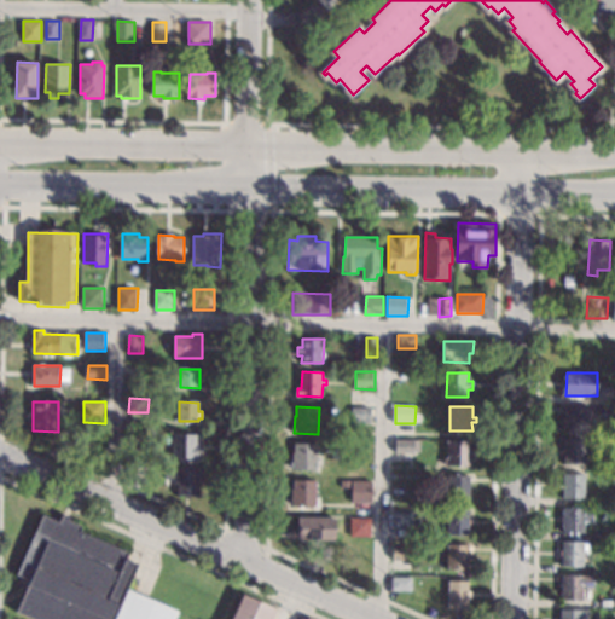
[(592,418),(587,417),(587,431),(566,431),(566,406),(592,406),(592,418)]
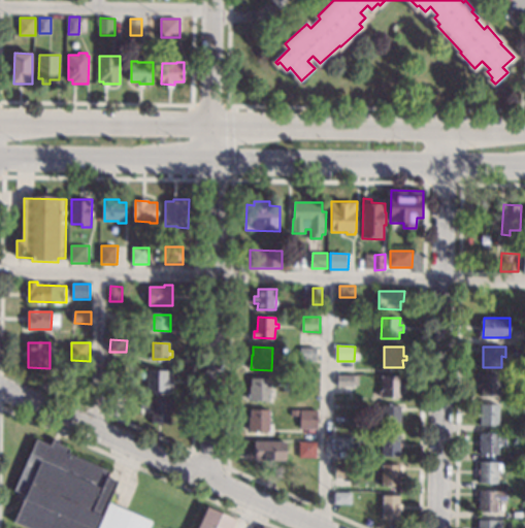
[(318,360),(301,360),(301,348),(318,348),(318,360)]
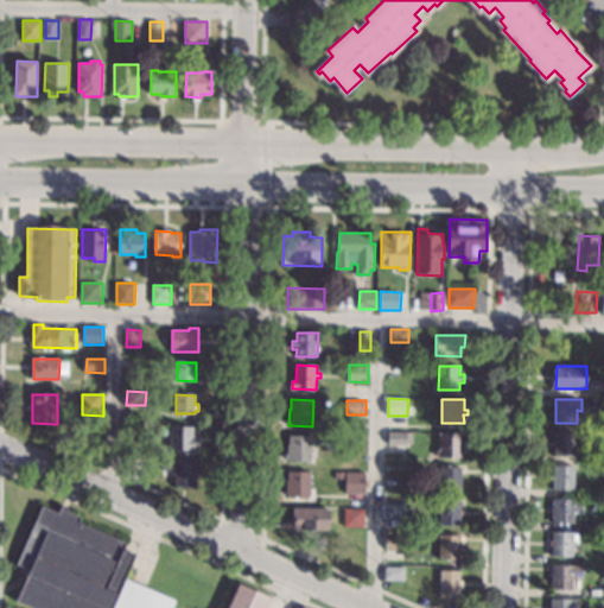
[(195,426),(195,437),(196,437),(196,450),(171,450),(172,426),(195,426)]
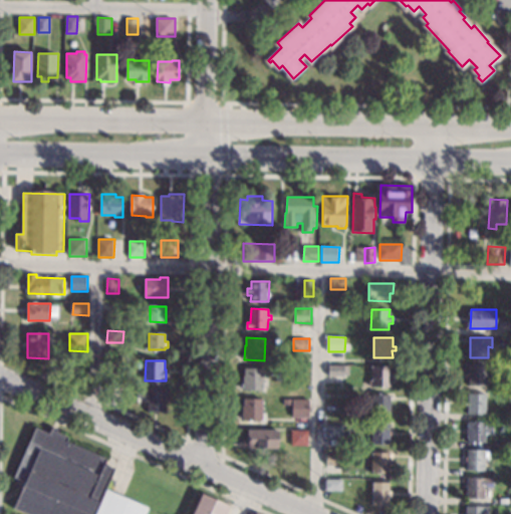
[(345,365),(349,365),(349,374),(345,374),(345,376),(329,375),(329,364),(345,364),(345,365)]
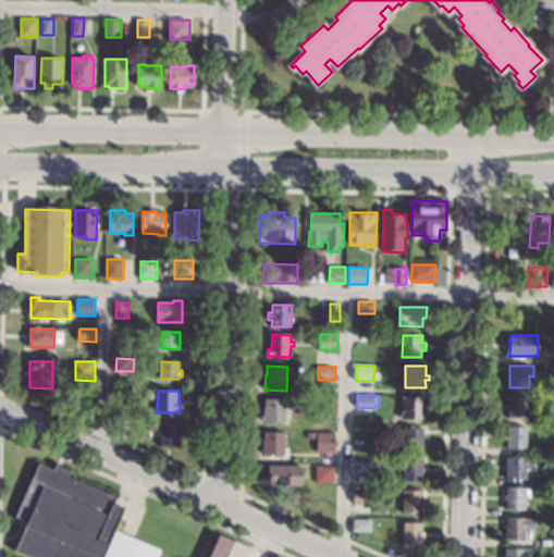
[(528,418),(509,418),(511,395),(529,396),(528,418)]
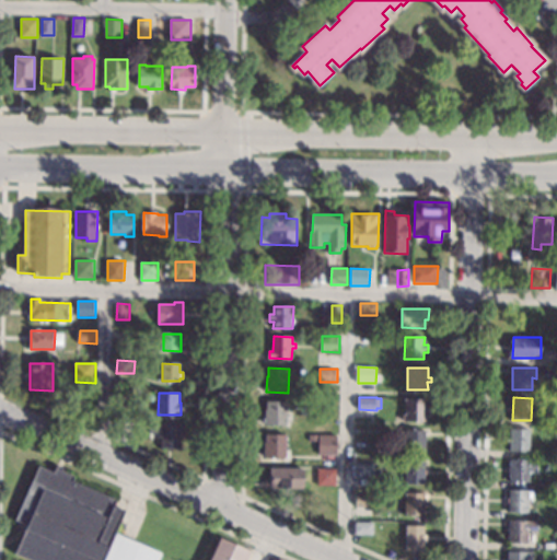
[(428,421),(404,421),(404,415),(406,415),(406,399),(427,399),(428,421)]
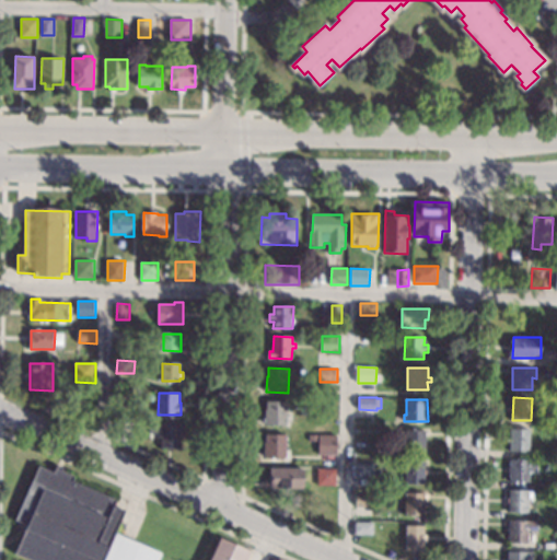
[(288,426),(266,426),(266,409),(268,409),(268,401),(288,401),(288,426)]
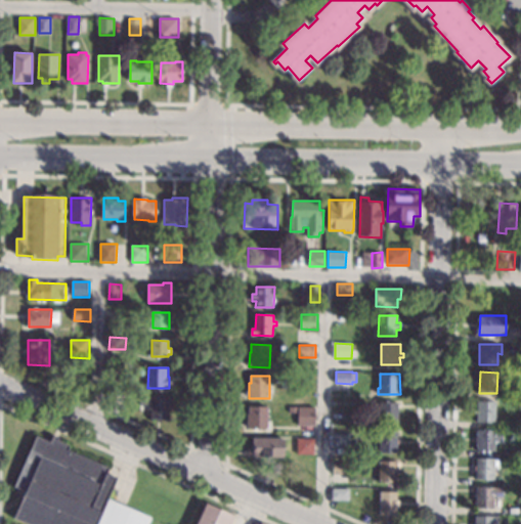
[(126,405),(111,405),(111,394),(126,394),(126,405)]
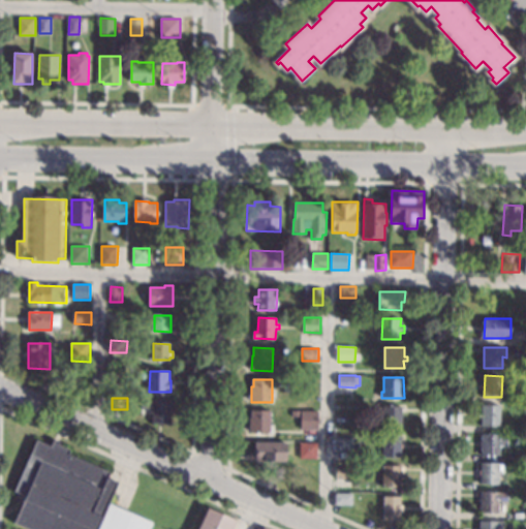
[(172,403),(175,403),(174,412),(172,412),(171,424),(153,424),(153,409),(143,409),(143,399),(172,400),(172,403)]
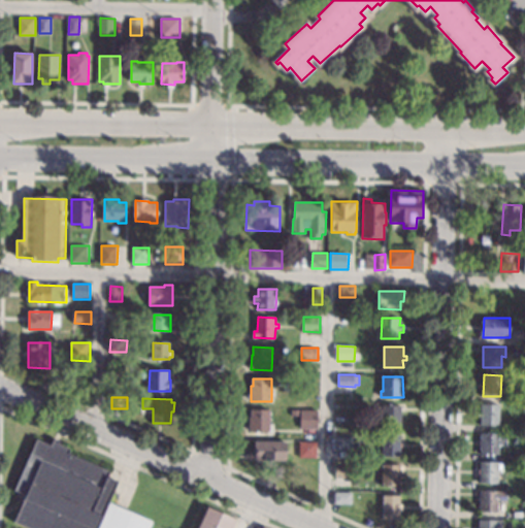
[(500,425),(482,425),(482,404),(500,404),(500,425)]
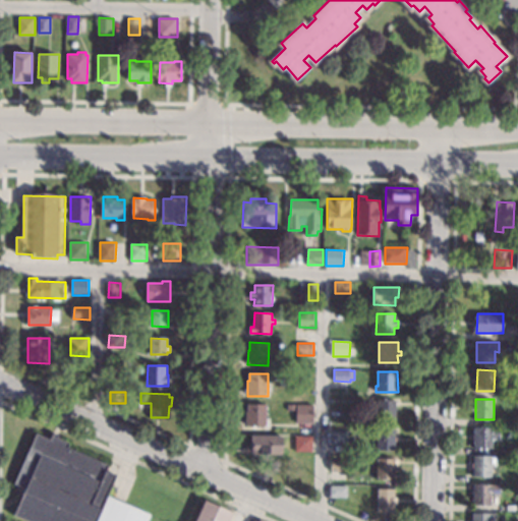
[(397,421),(379,421),(379,400),(382,400),(397,400),(397,421)]
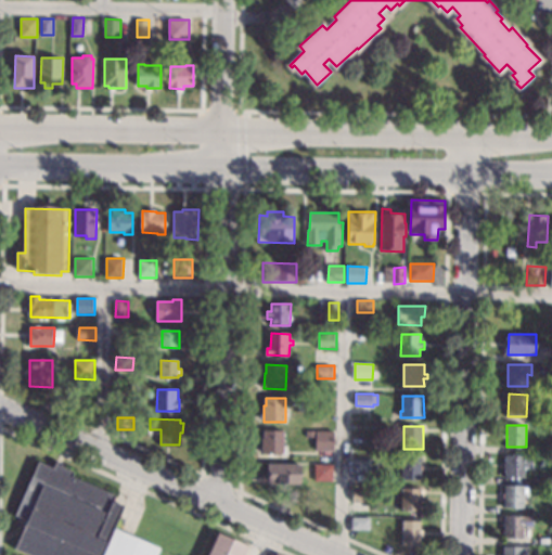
[(284,454),(262,453),(264,438),(265,438),(265,430),(283,430),(284,430),(284,454)]
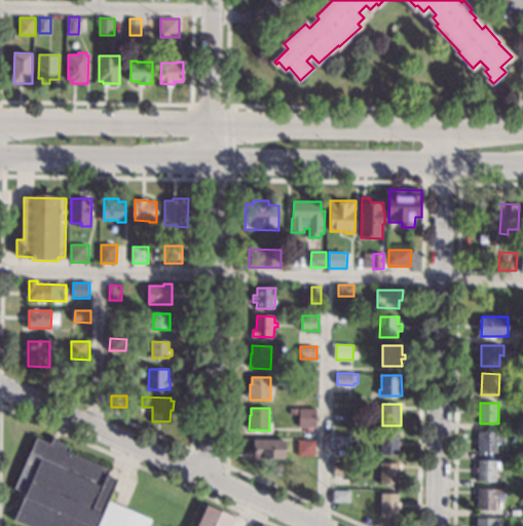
[(319,410),(318,428),(300,427),(301,409),(319,410)]
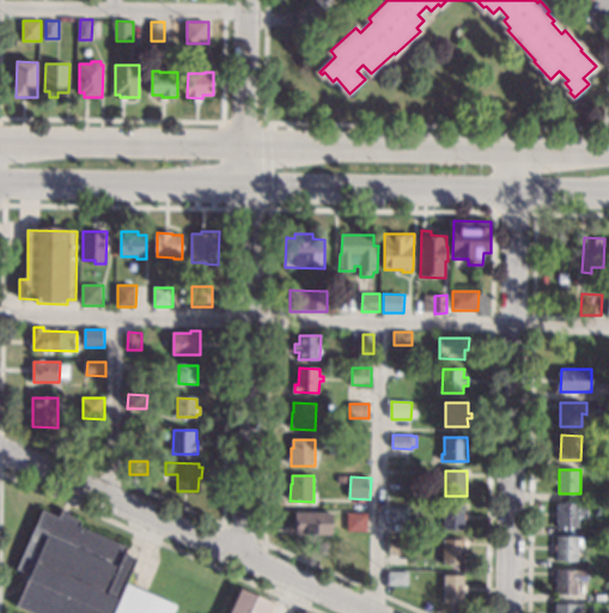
[(580,504),(579,528),(559,528),(559,517),(556,517),(556,513),(560,513),(560,504),(580,504)]
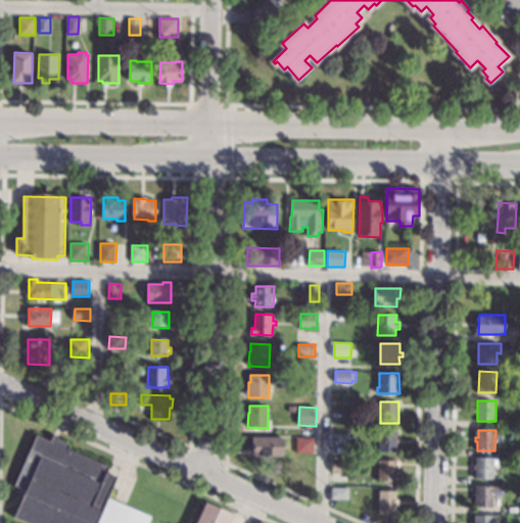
[(397,453),(379,453),(380,431),(384,431),(397,432),(397,453)]
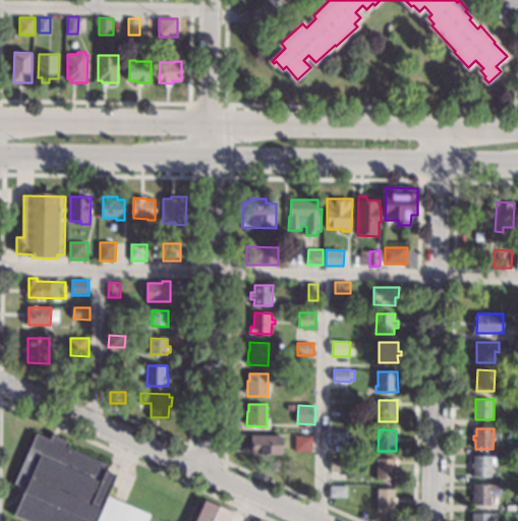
[(349,444),(333,444),(333,431),(349,431),(349,444)]
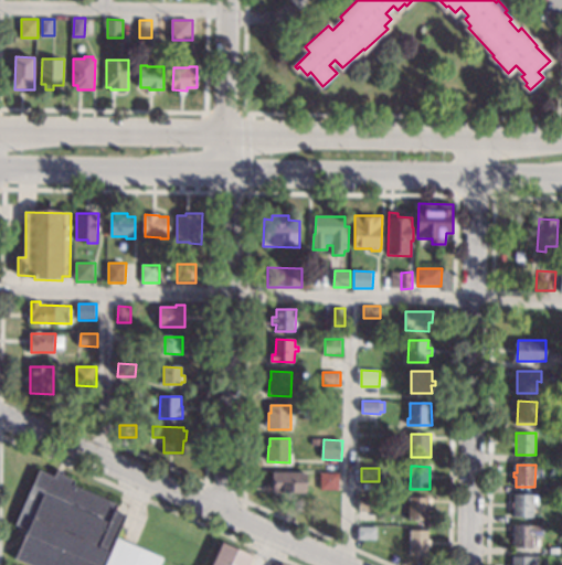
[(65,472),(64,475),(77,480),(75,486),(119,504),(116,510),(128,515),(118,537),(163,557),(159,564),(31,564),(17,558),(29,530),(17,525),(41,470),(56,477),(59,469),(65,472)]
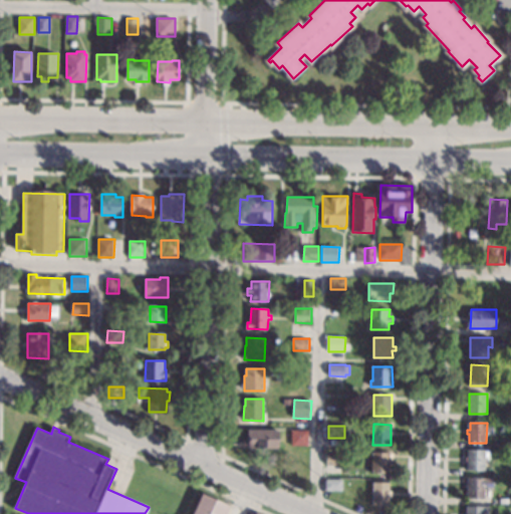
[(280,448),(244,449),(244,440),(249,440),(249,430),(279,430),(280,448)]
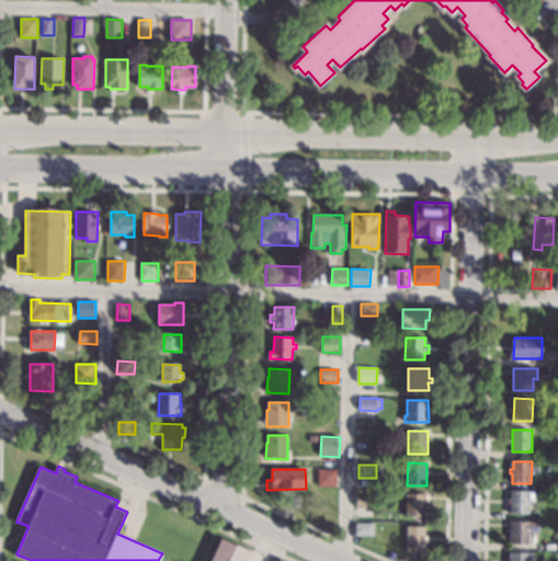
[(338,470),(338,487),(319,487),(319,469),(338,470)]
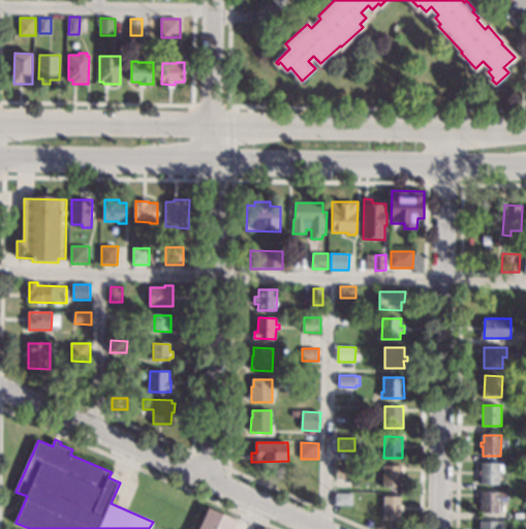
[(500,485),(482,485),(482,463),(495,464),(500,464),(500,485)]
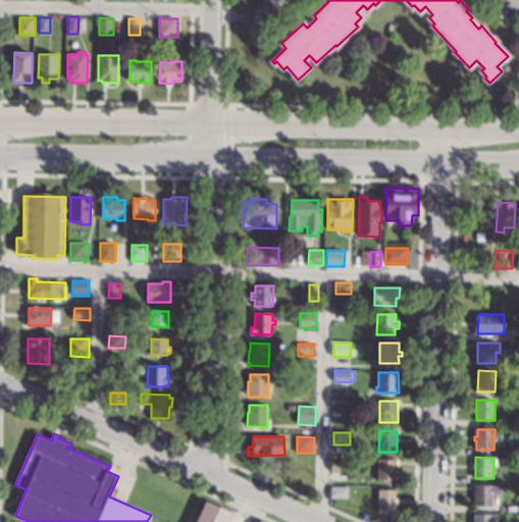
[(397,461),(399,461),(399,465),(396,465),(396,479),(378,480),(378,460),(397,460),(397,461)]
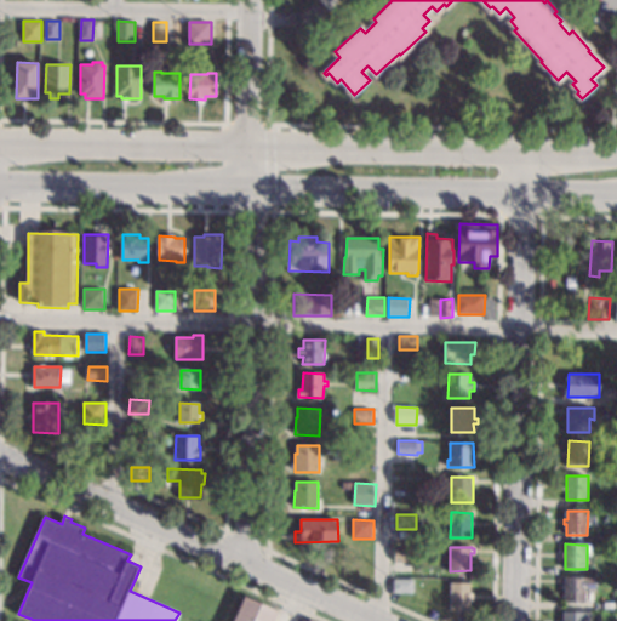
[(415,562),(395,562),(395,548),(415,548),(415,562)]
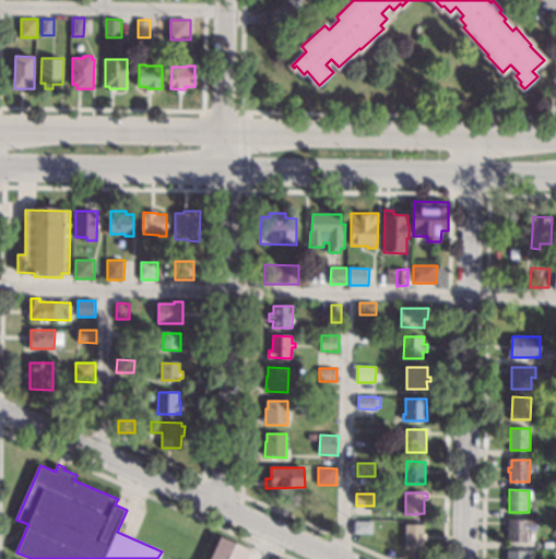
[(537,537),(529,536),(529,543),(509,543),(509,520),(537,521),(537,537)]
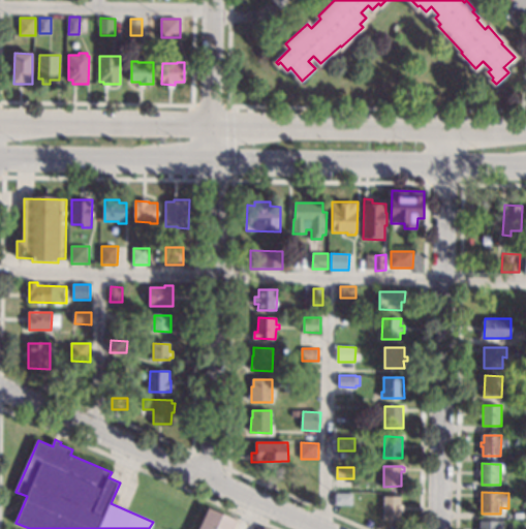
[(353,505),(337,505),(337,493),(353,494),(353,505)]
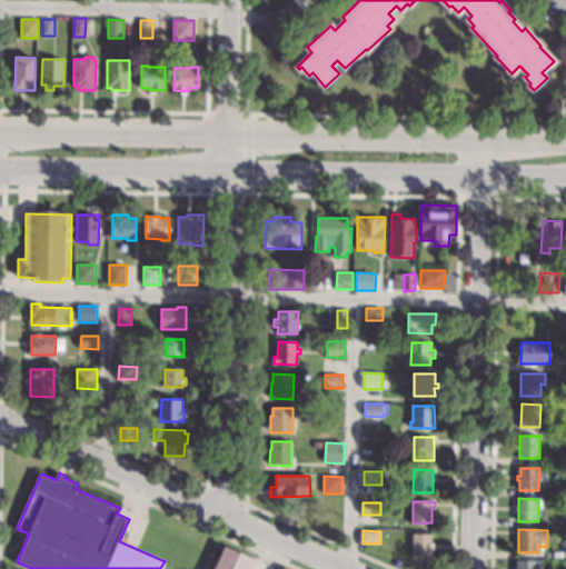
[(433,535),(432,559),(414,559),(415,533),(433,535)]
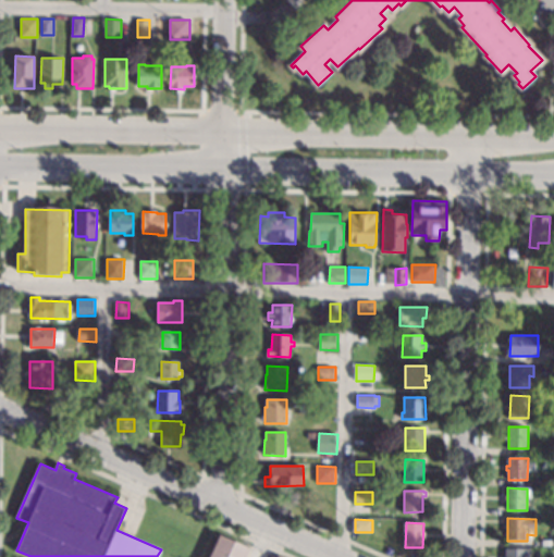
[(249,548),(245,556),(210,556),(220,535),(249,548)]
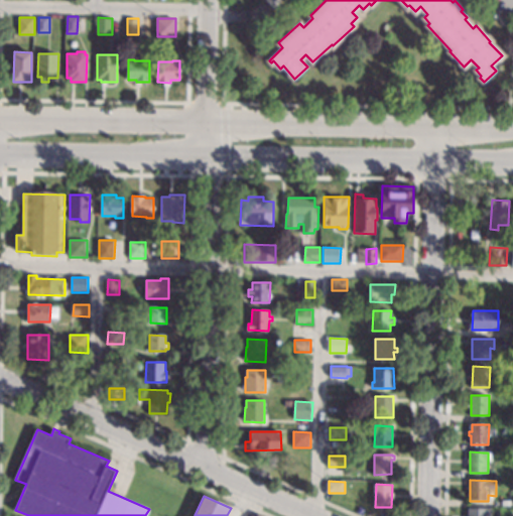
[(469,515),(492,515),(492,508),(470,507),(469,515)]
